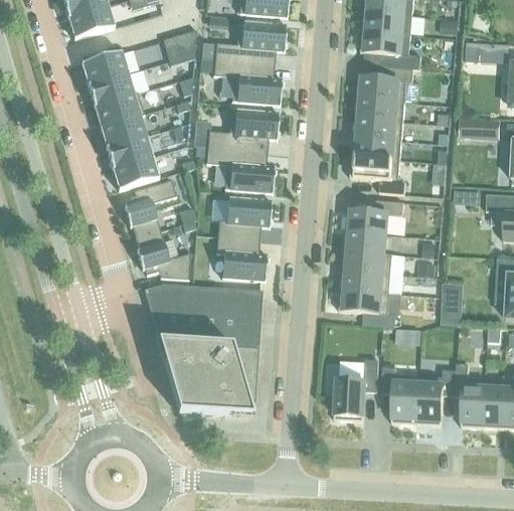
[(108,6),(106,0),(63,0),(68,18),(108,6)]
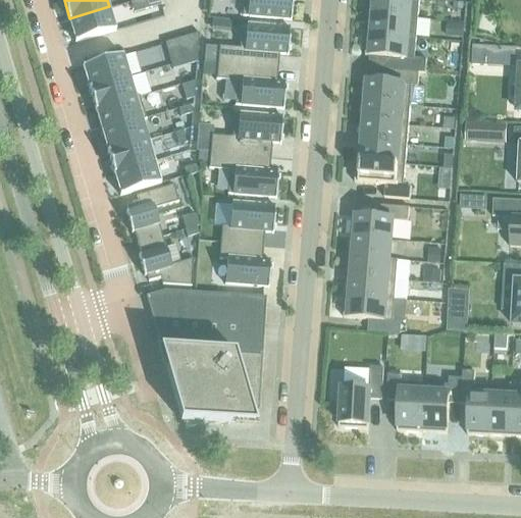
[(244,0),(243,13),(291,17),(291,18),(292,18),(293,0),(244,0)]
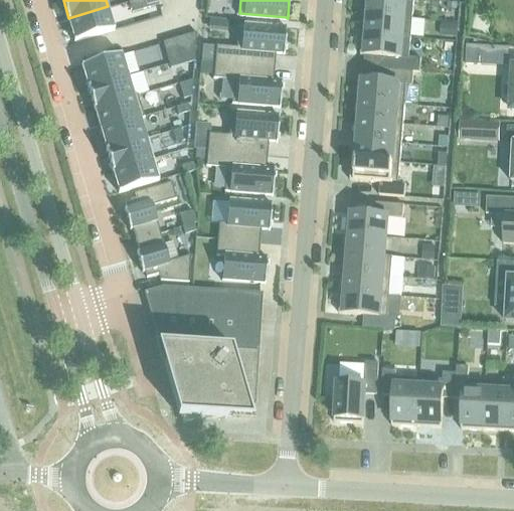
[(366,0),(365,12),(413,16),(415,0),(366,0)]
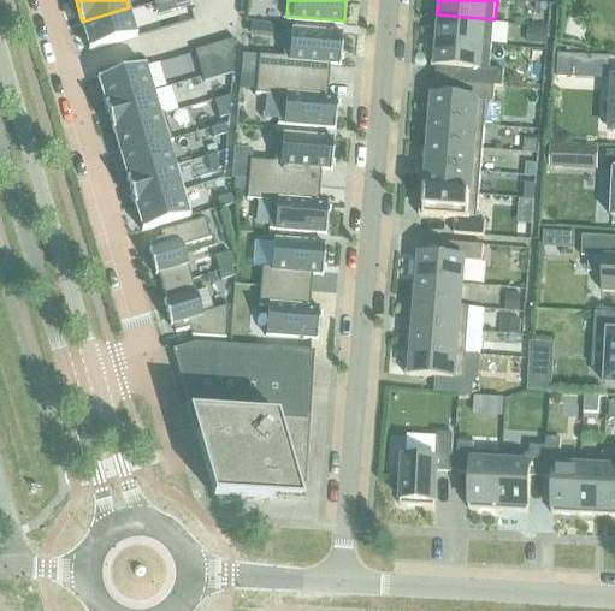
[(136,31),(129,7),(82,22),(82,23),(83,22),(89,46),(89,47),(137,33),(137,31),(136,31)]
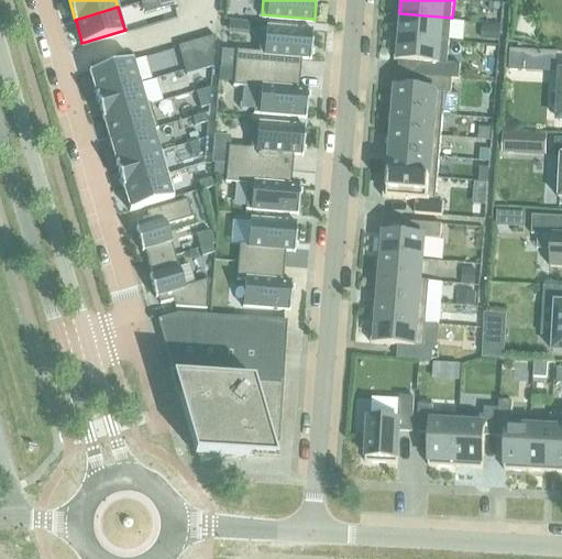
[(399,13),(397,34),(450,39),(452,18),(399,13)]
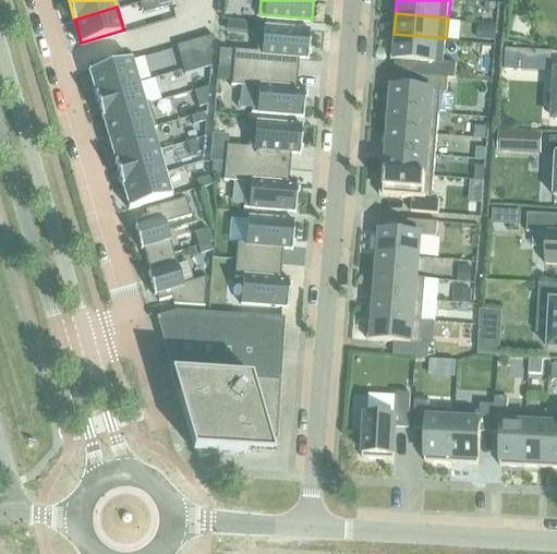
[(456,16),(455,36),(469,37),(470,17),(456,16)]
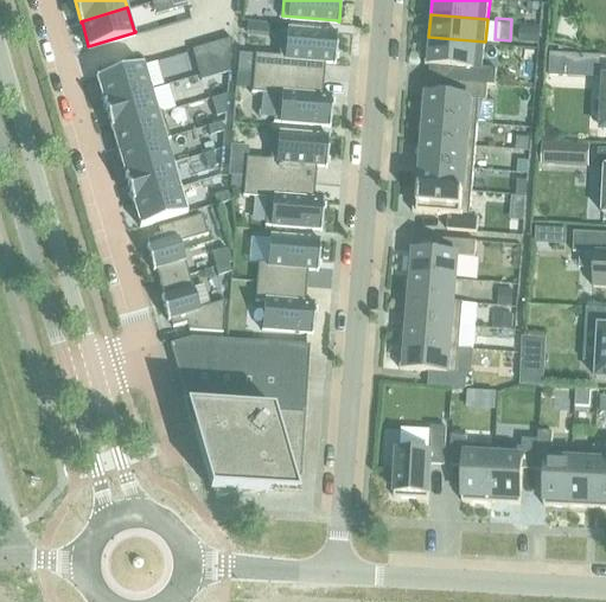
[(337,30),(282,25),(280,53),(255,52),(254,70),(325,76),(326,61),(335,61),(335,62),(336,62),(338,30),(337,30)]
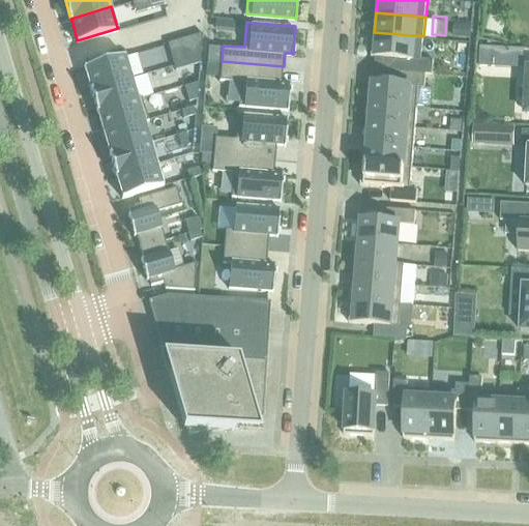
[(454,22),(453,35),(471,36),(472,23),(454,22)]
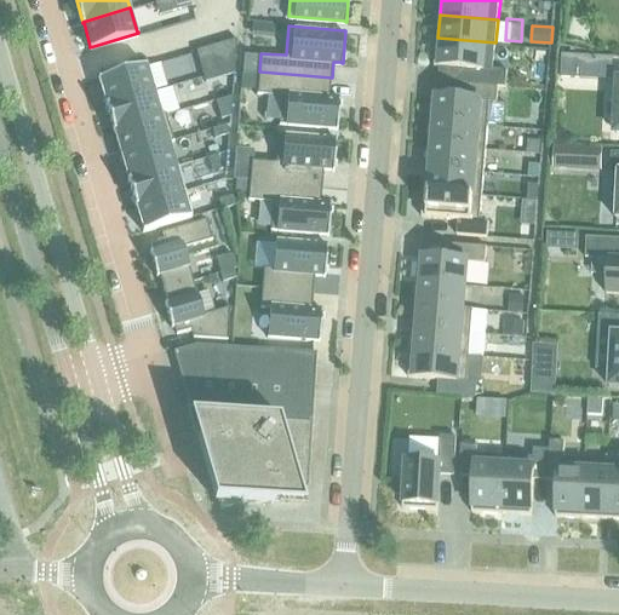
[(238,36),(212,44),(221,75),(235,70),(238,36)]
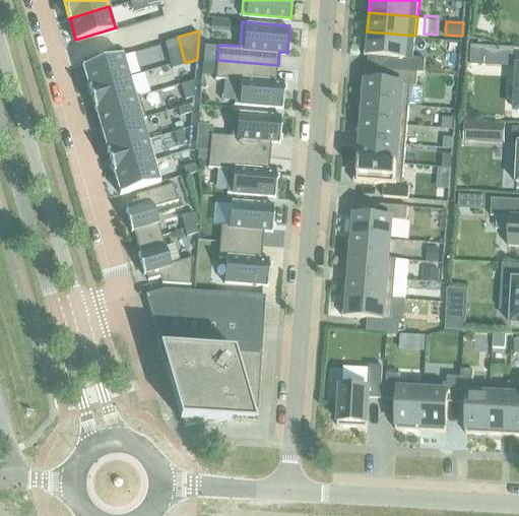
[(367,31),(366,54),(370,54),(394,56),(393,68),(394,68),(418,70),(420,70),(426,71),(427,57),(414,56),(415,36),(367,31)]
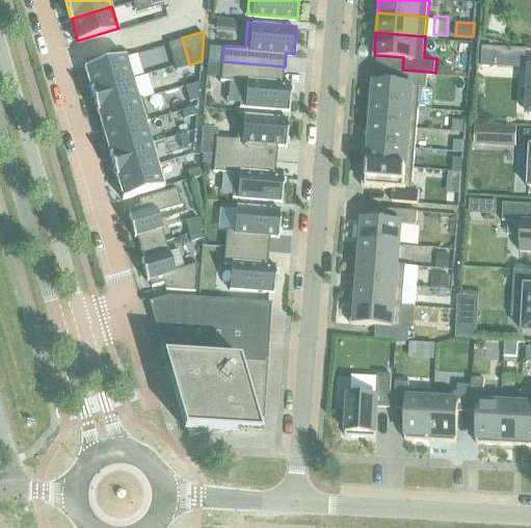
[(189,64),(182,37),(169,41),(178,68),(189,64)]
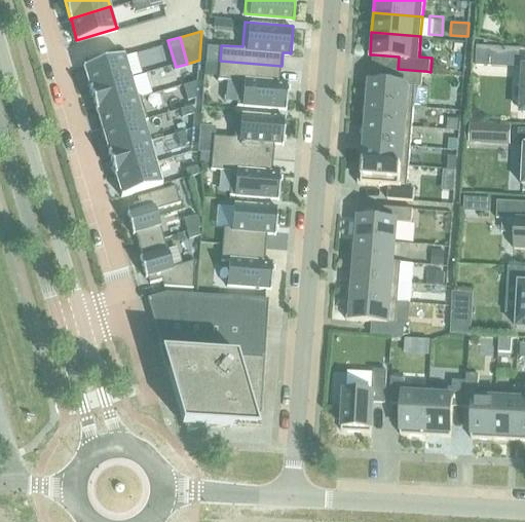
[(476,40),(475,57),(505,59),(507,42),(476,40)]
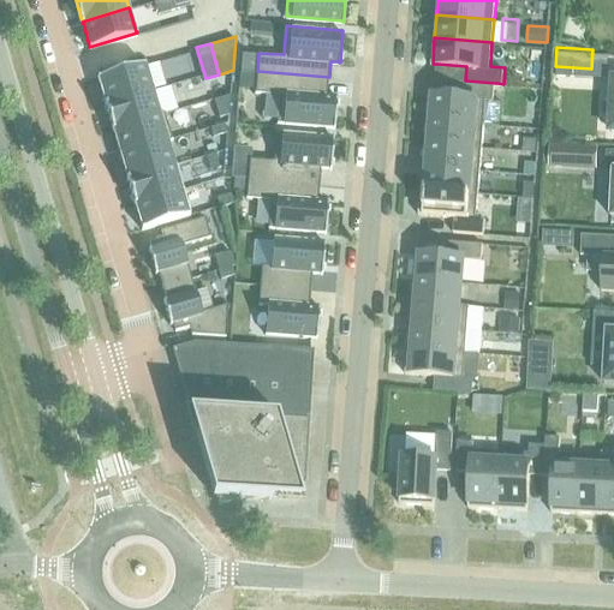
[(257,71),(258,53),(243,51),(240,70),(257,71)]
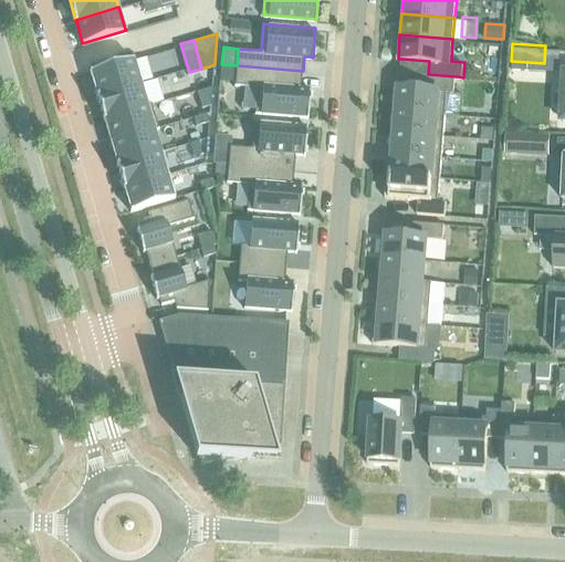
[(96,93),(97,94),(140,81),(134,59),(134,56),(90,70),(91,71),(97,93),(96,93)]
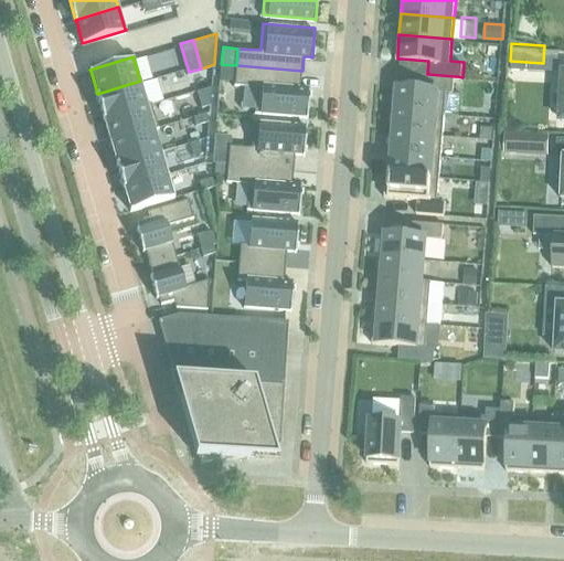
[(235,80),(236,65),(221,64),(220,78),(235,80)]
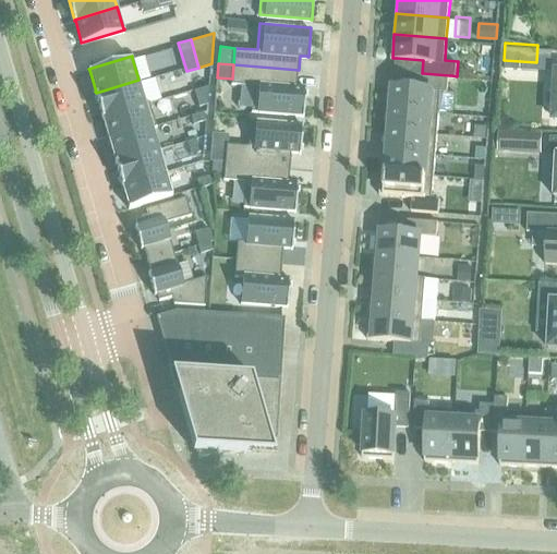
[(297,85),(299,70),(233,64),(232,79),(232,83),(254,84),(252,110),(302,115),(304,115),(306,85),(304,85),(304,86),(297,85)]
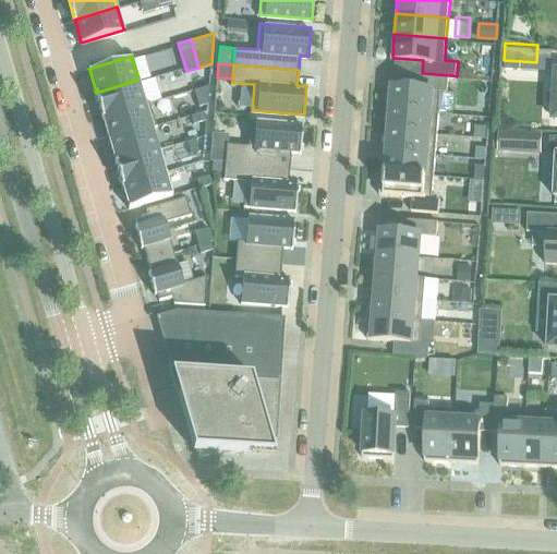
[(390,84),(388,107),(439,111),(442,89),(448,89),(449,75),(423,73),(422,73),(421,86),(390,84)]
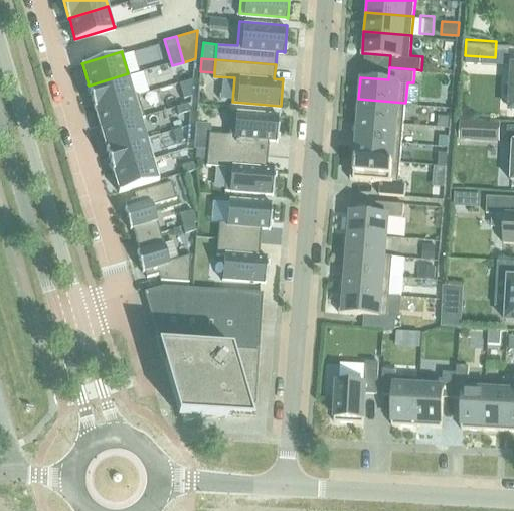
[(134,94),(128,73),(89,86),(95,106),(139,94),(138,93),(134,94)]
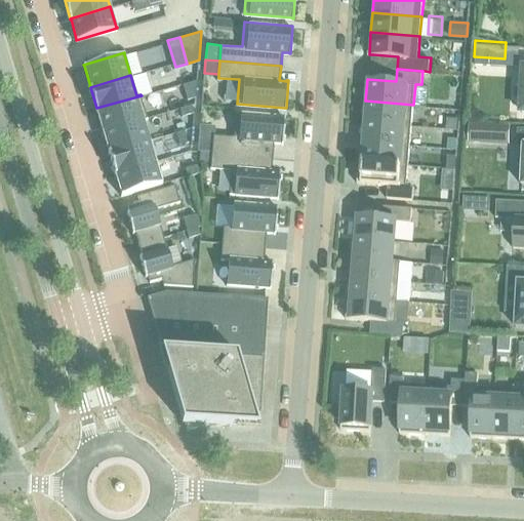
[(188,97),(195,95),(197,79),(184,83),(188,97)]
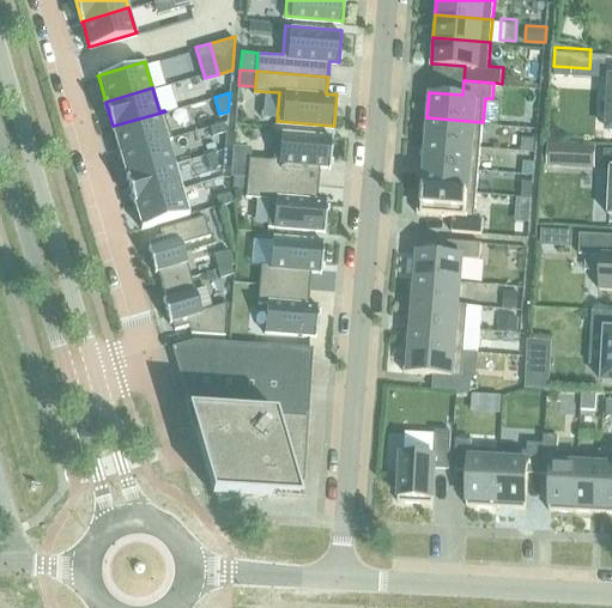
[(173,135),(165,111),(113,126),(113,127),(114,127),(120,151),(173,135)]
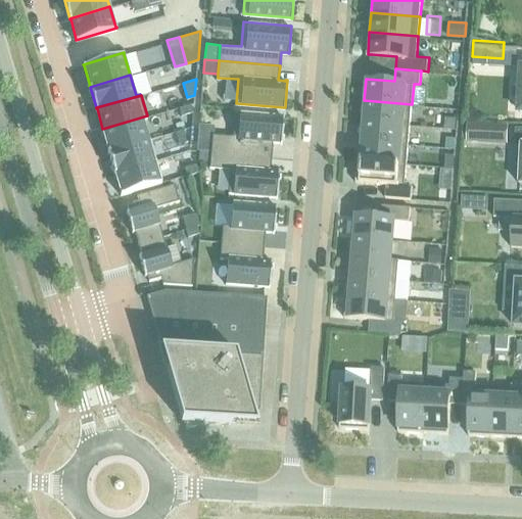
[(364,100),(362,120),(411,124),(412,104),(364,100)]
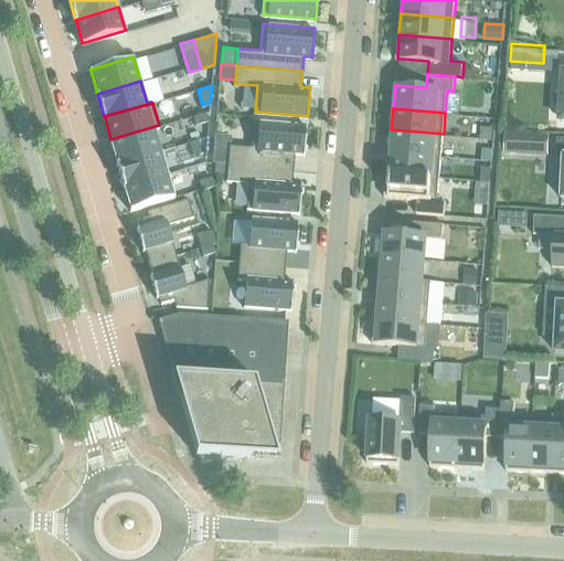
[(197,124),(209,119),(206,112),(194,115),(197,124)]
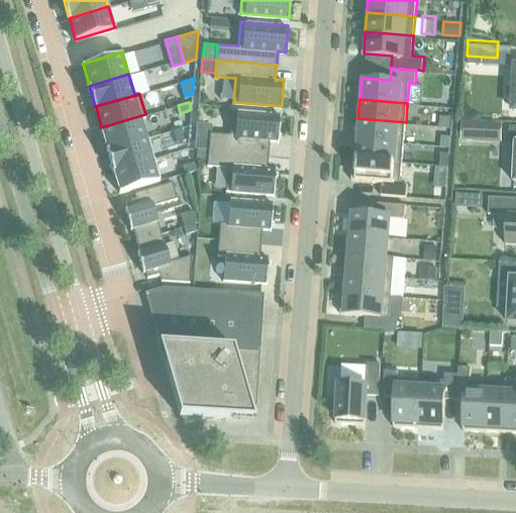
[(280,114),(232,110),(230,133),(210,131),(209,148),(269,154),(270,139),(278,140),(279,140),(281,113),(280,113),(280,114)]
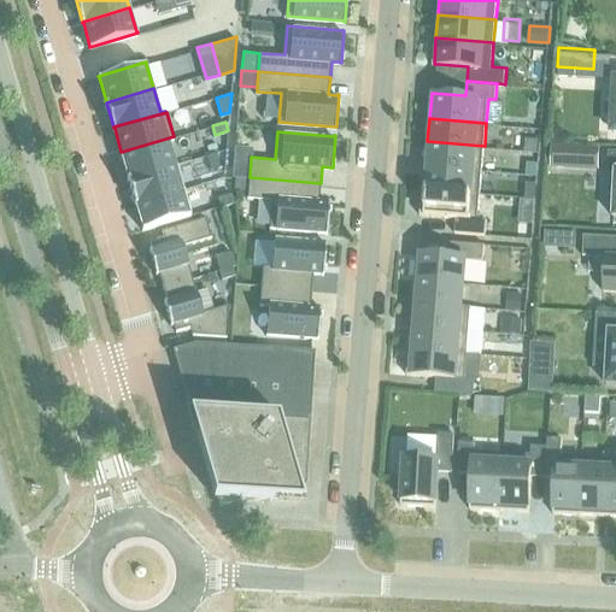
[(174,137),(174,136),(121,152),(128,176),(128,177),(175,163),(168,140),(174,137)]
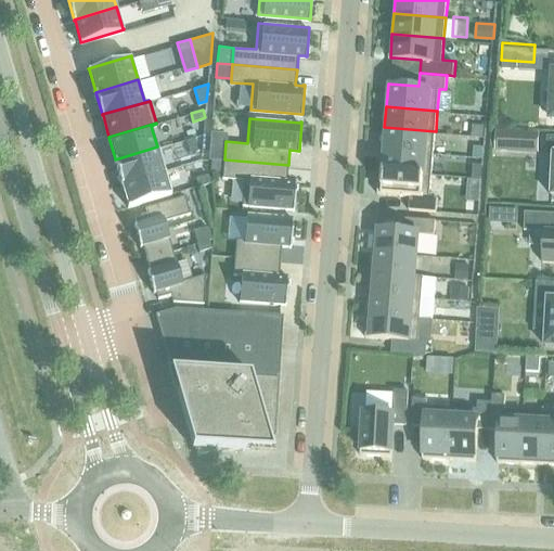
[(384,127),(383,148),(434,152),(436,131),(384,127)]
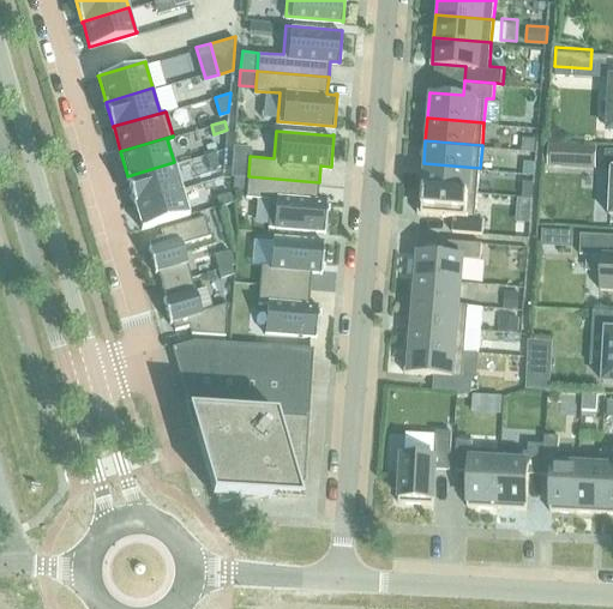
[(596,164),(598,145),(550,143),(550,162),(596,164)]
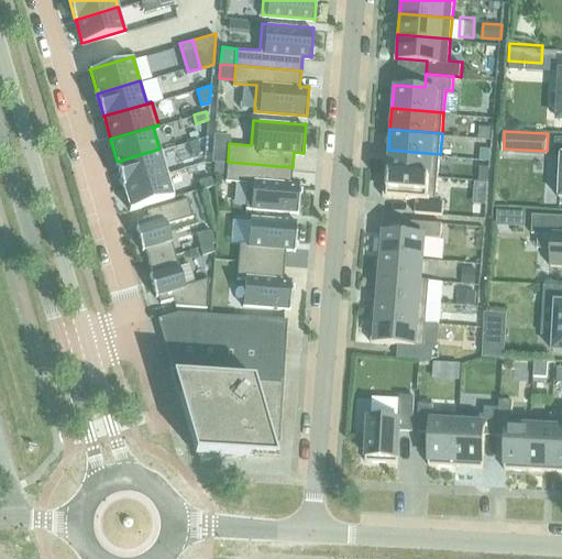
[(189,141),(193,153),(201,151),(198,139),(189,141)]
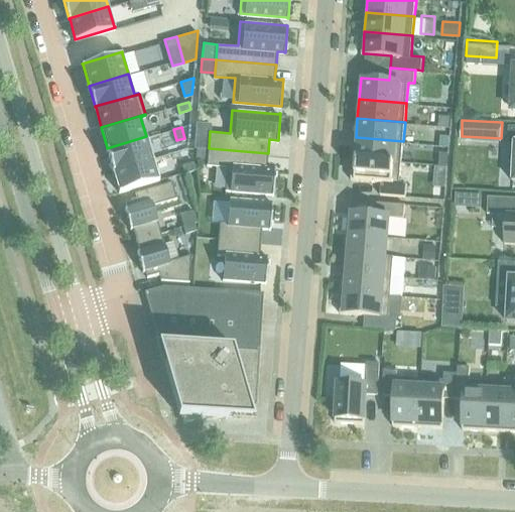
[(152,157),(146,136),(107,148),(113,169),(152,157)]
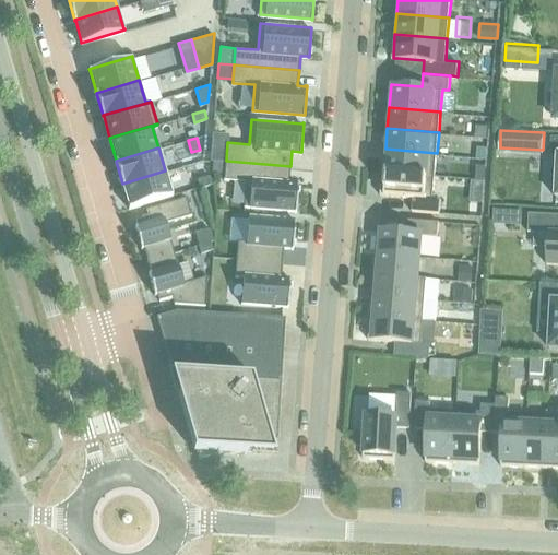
[(386,149),(383,169),(436,174),(437,153),(386,149)]
